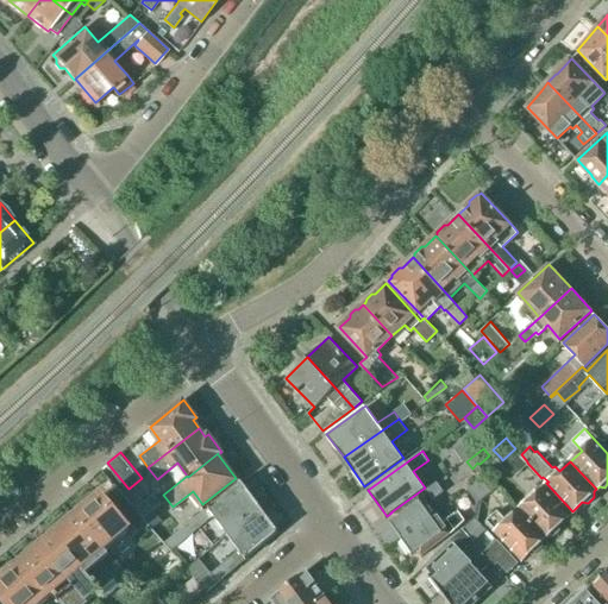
[(488,474),(480,464),(478,464),(477,463),(472,469),(481,478),(468,488),(477,501),(476,515),(480,517),(490,508),(482,498),(493,490),(499,484),(489,473),(488,474)]
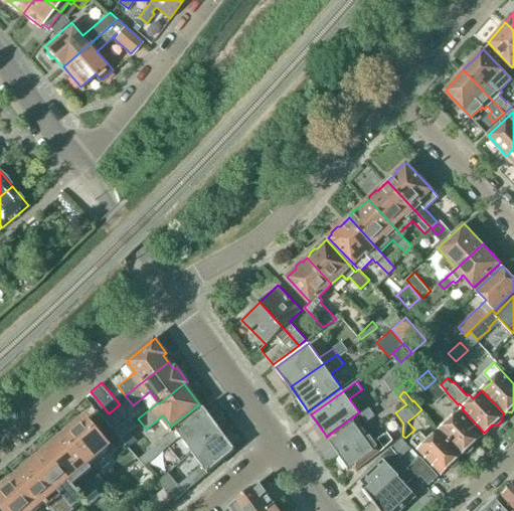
[(451,410),(458,404),(446,391),(440,397),(451,410)]
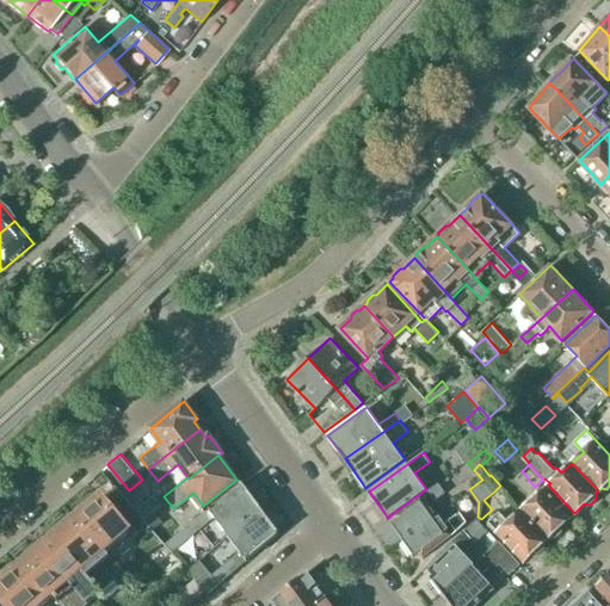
[(228,535),(262,507),(259,504),(259,500),(254,494),(251,494),(242,481),(210,508),(208,506),(166,543),(173,550),(214,515),(228,535)]
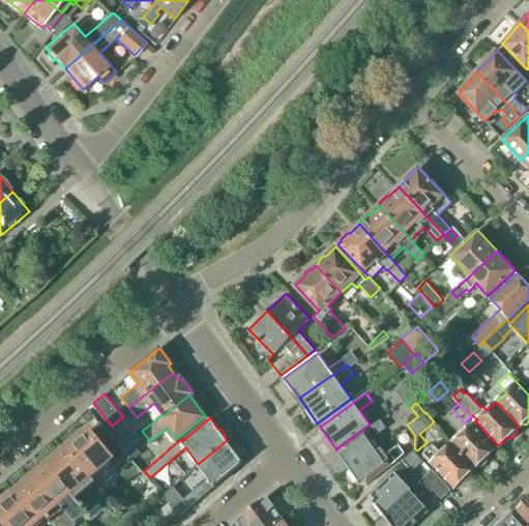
[(349,467),(379,445),(370,432),(373,429),(377,434),(386,427),(380,417),(370,426),(370,425),(340,446),(341,446),(344,451),(340,455),(349,467)]
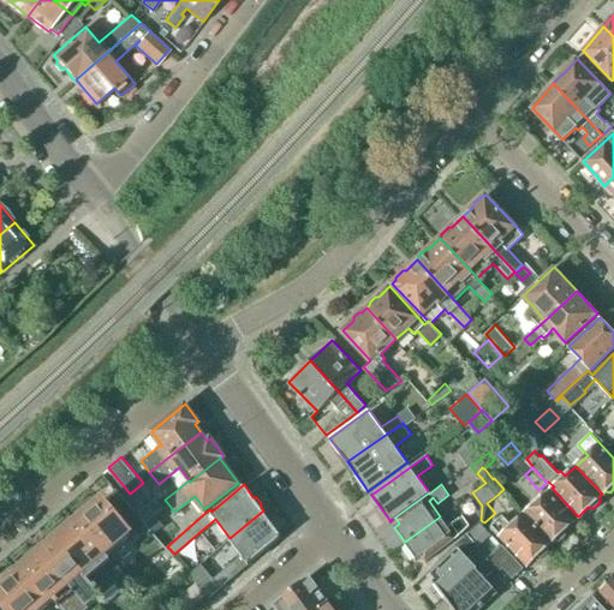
[(525,513),(552,542),(554,538),(560,539),(566,534),(565,528),(574,519),(548,491),(525,513)]
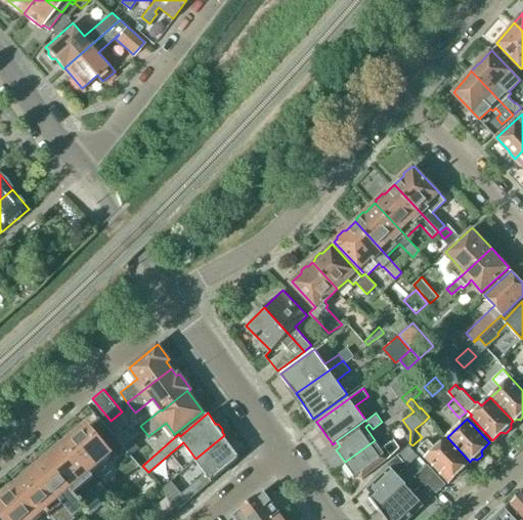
[(132,437),(133,437),(139,432),(133,423),(124,430),(122,428),(115,434),(123,444),(132,437)]
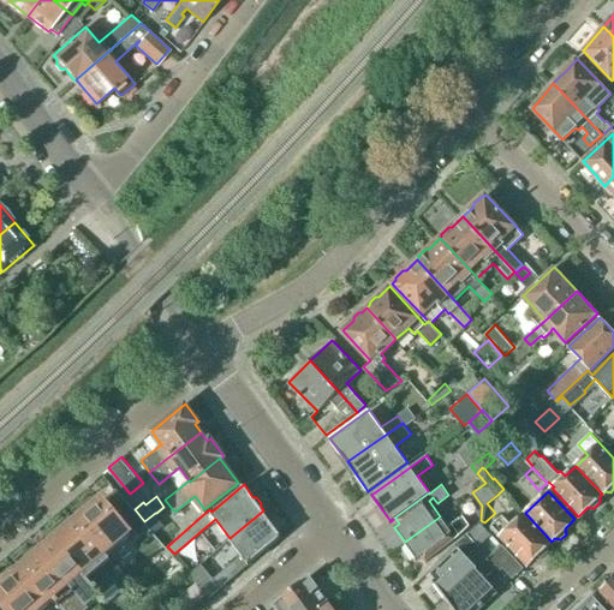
[(78,519),(108,554),(132,533),(103,500),(79,520),(78,518),(78,519)]
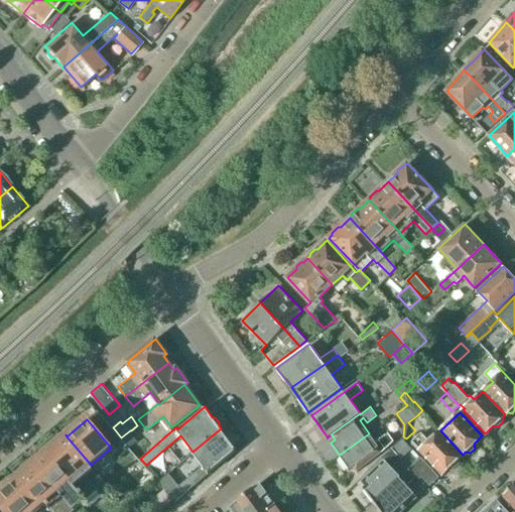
[(221,428),(192,452),(203,465),(179,485),(168,472),(158,481),(169,493),(175,500),(209,473),(236,450),(229,439),(229,436),(226,431),(223,431),(221,428)]
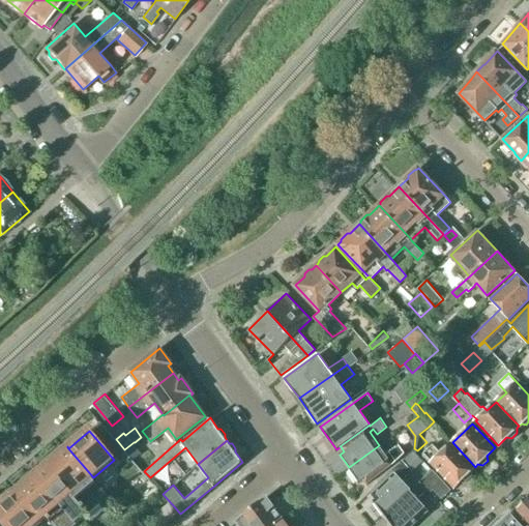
[(142,451),(135,442),(134,442),(124,449),(133,459),(142,451)]
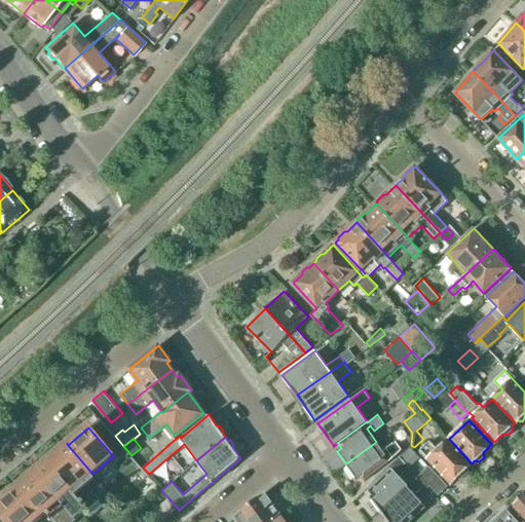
[(472,463),(449,439),(439,448),(430,439),(419,448),(428,458),(451,482),(459,475),(464,476),(470,471),(469,465),(472,463)]
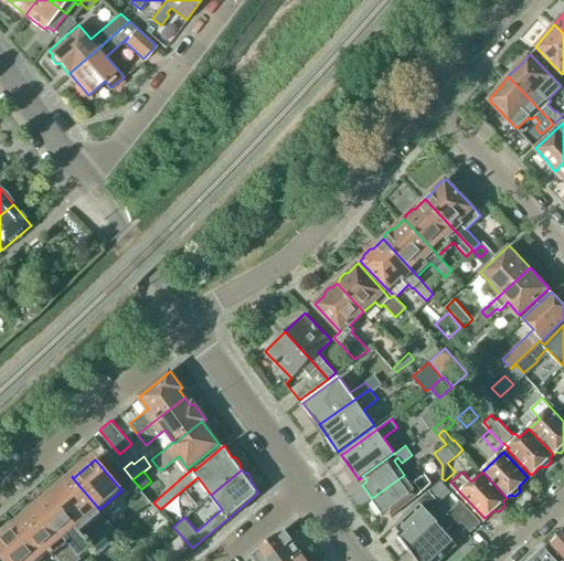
[(404,475),(372,498),(383,514),(387,510),(391,516),(418,495),(432,483),(426,474),(415,482),(419,487),(415,490),(404,475)]
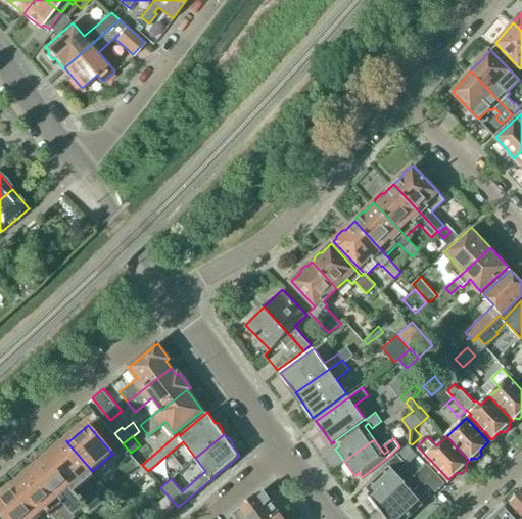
[(91,471),(92,471),(66,441),(37,467),(44,476),(42,478),(51,489),(51,488),(55,493),(72,512),(70,513),(72,513),(76,518),(101,497),(89,482),(96,476),(91,471)]
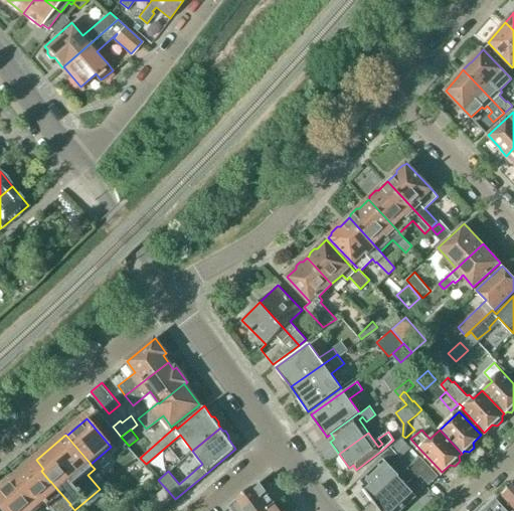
[(400,438),(391,446),(400,456),(410,446),(401,437),(400,438)]
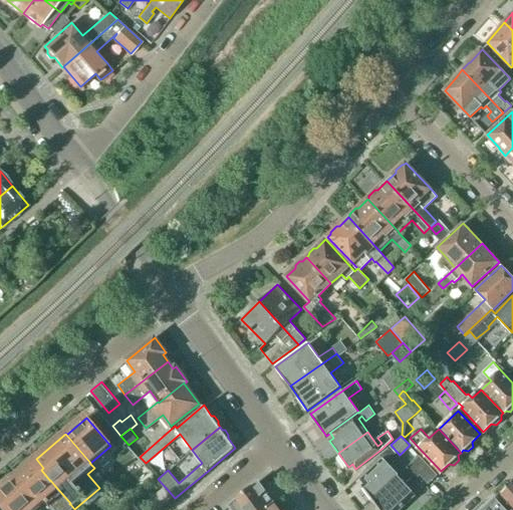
[(371,498),(398,474),(391,466),(401,456),(400,455),(391,445),(379,456),(382,459),(361,479),(364,483),(361,485),(371,498)]
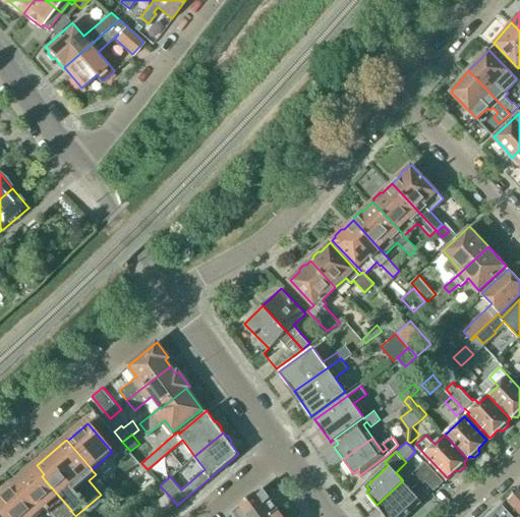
[(403,480),(377,505),(385,516),(404,516),(421,502),(410,489),(420,479),(423,482),(426,479),(435,489),(444,480),(425,461),(404,481),(403,480)]
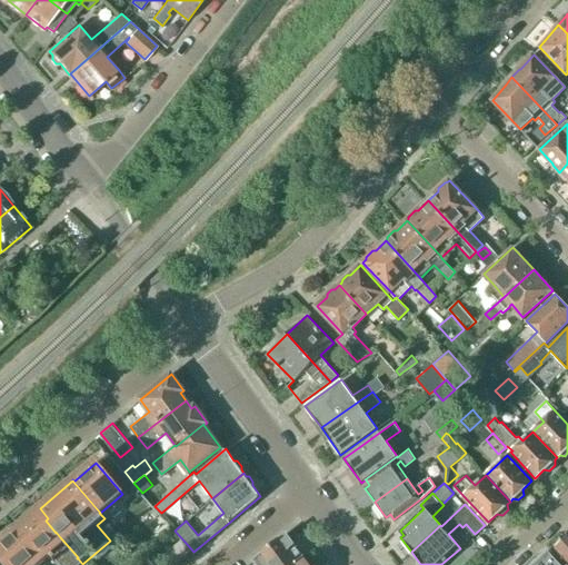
[(61,564),(69,564),(78,558),(77,558),(78,557),(60,537),(56,532),(56,533),(46,521),(48,518),(40,508),(15,529),(42,562),(50,555),(57,563),(58,561),(61,564)]
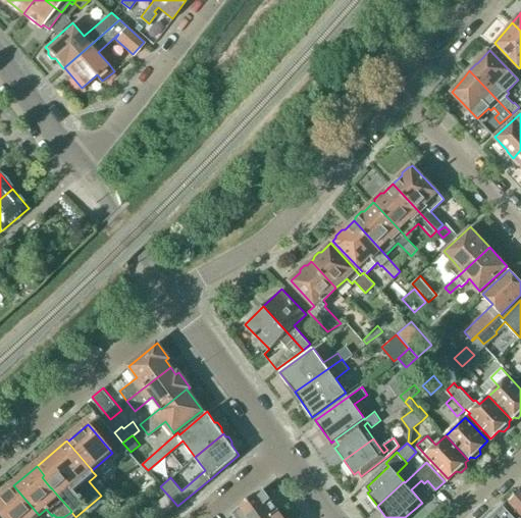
[(0,511),(5,517),(35,517),(39,515),(13,485),(14,487),(0,499),(0,511)]
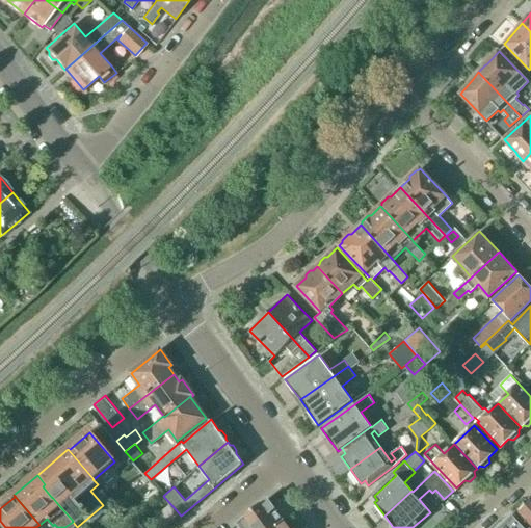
[(128,517),(138,507),(127,495),(116,504),(128,517)]
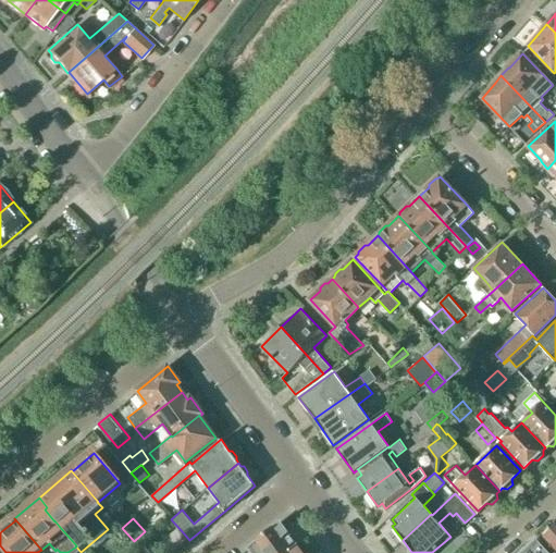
[(286,552),(297,544),(281,520),(249,548),(252,552),(286,552)]
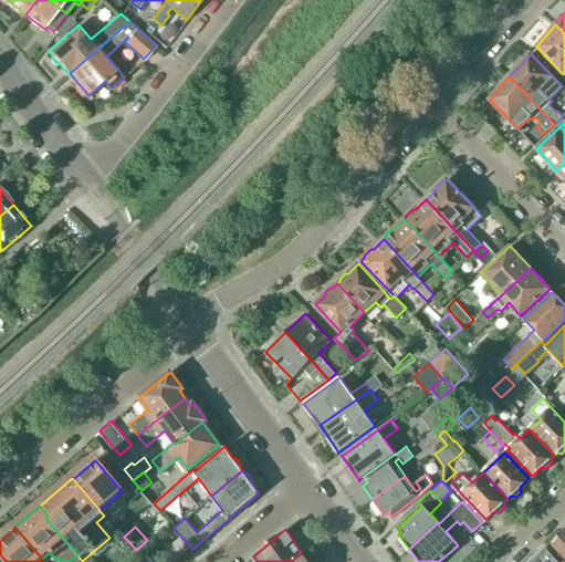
[(564,529),(548,544),(564,561),(564,529)]
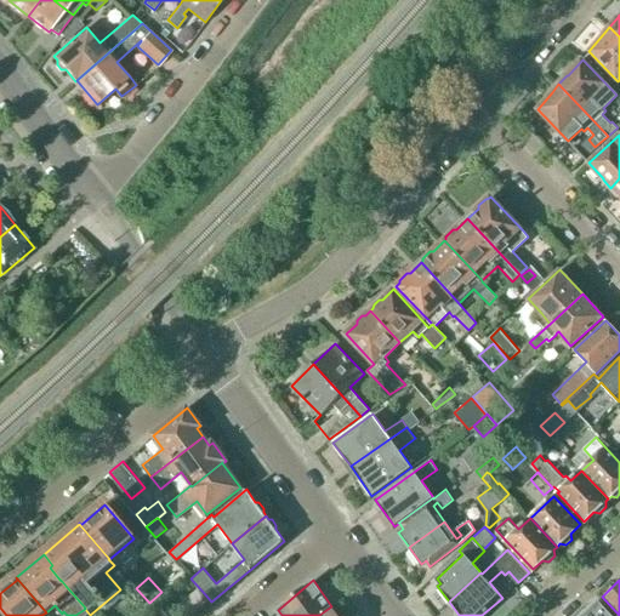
[(200,603),(192,593),(174,608),(180,615),(188,615),(202,605),(200,603)]
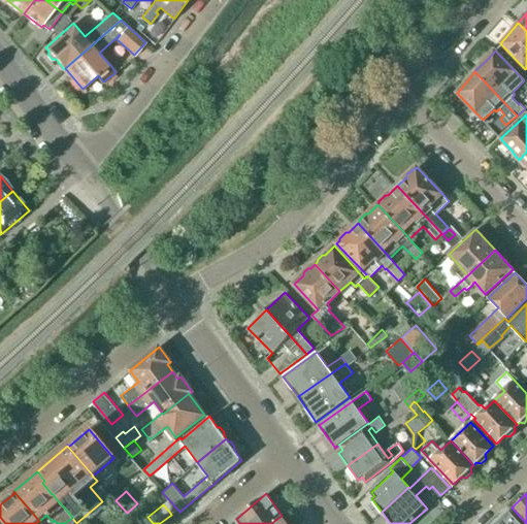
[(526,523),(520,523),(508,511),(494,523),(526,523)]
